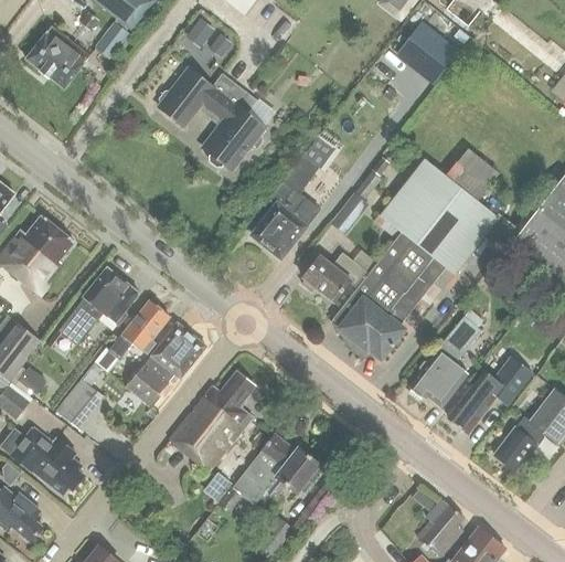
[(95,0),(132,29),(155,0),(156,1),(157,0),(95,0)]
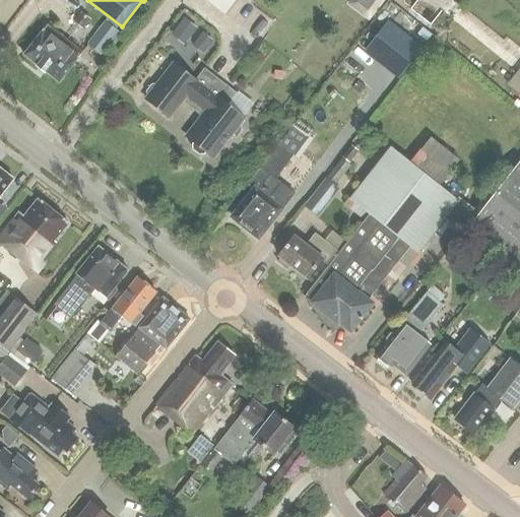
[(74,20),(83,26),(90,17),(81,10),(74,20)]
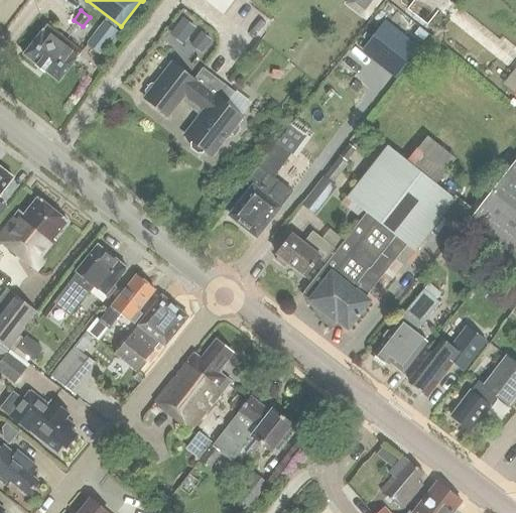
[(195,25),(183,17),(174,28),(185,36),(195,25)]
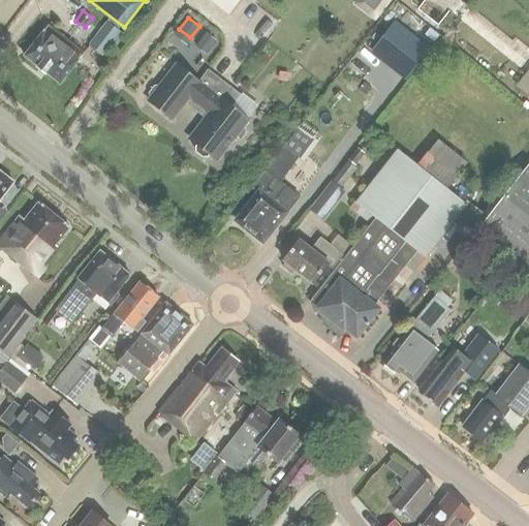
[(88,42),(102,54),(121,30),(106,19),(88,42)]
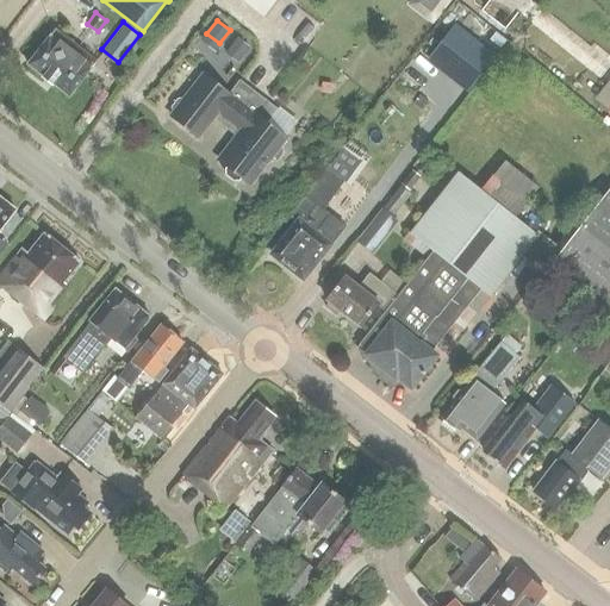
[(47,75),(44,77),(53,83),(54,82),(69,94),(98,58),(55,25),(27,61),(47,75)]
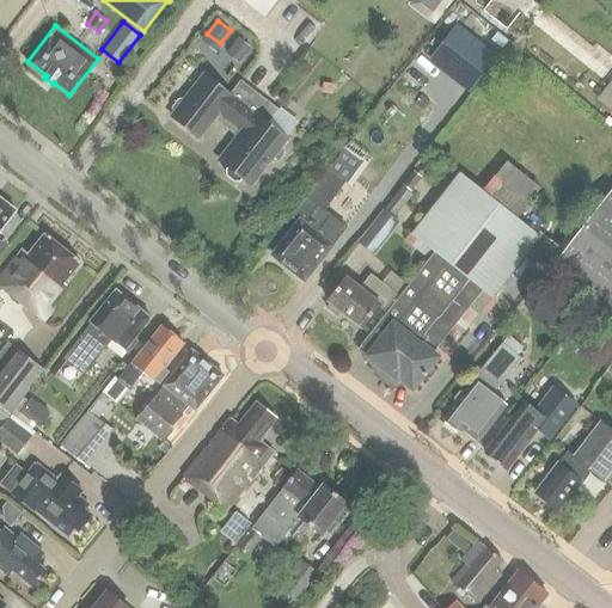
[(433,57),(470,86),(494,56),(457,26),(433,57)]
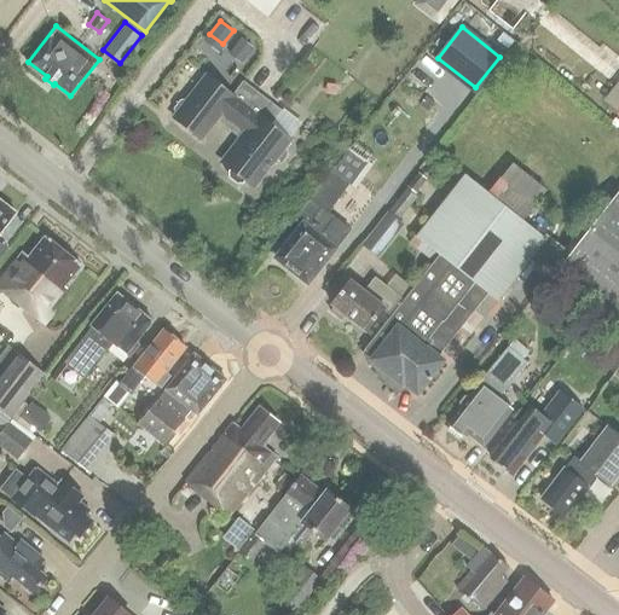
[(241,38),(230,52),(241,61),(252,46),(241,38)]
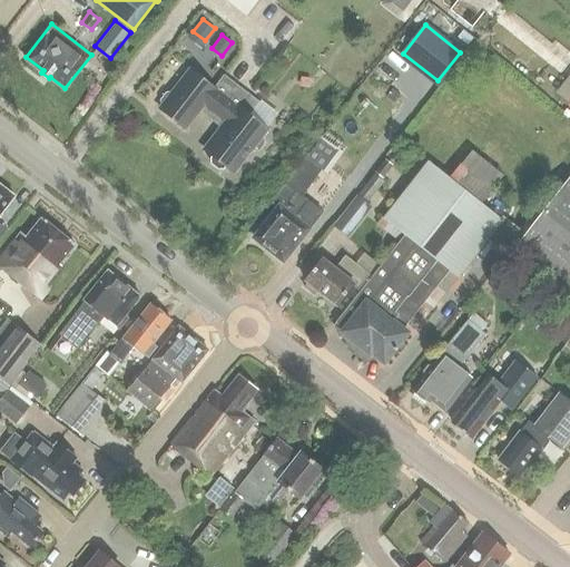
[(231,169),(244,153),(246,154),(251,147),(253,148),(258,148),(264,140),(263,136),(261,134),(267,126),(248,113),(258,99),(223,72),(214,85),(190,68),(173,91),(170,90),(165,90),(159,98),(160,103),(163,104),(159,107),(184,126),(199,106),(205,99),(226,116),(219,126),(216,130),(218,133),(205,149),(212,154),(209,156),(210,162),(218,167),(223,166),(224,164),(231,169)]
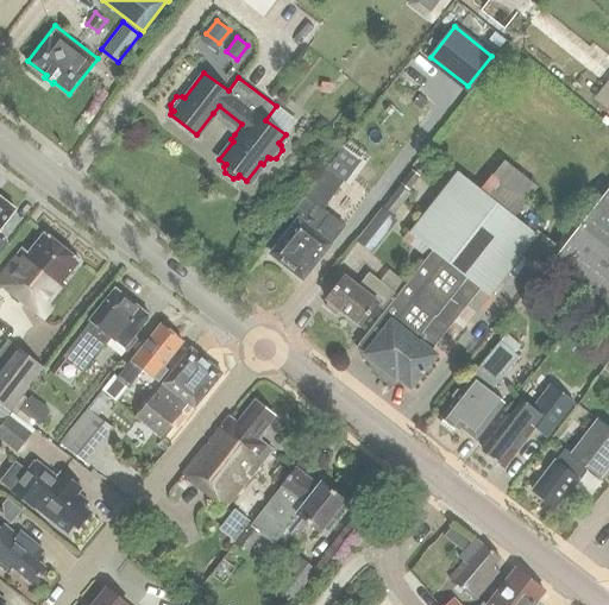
[(496,155),(475,184),(512,212),(534,181),(496,155)]
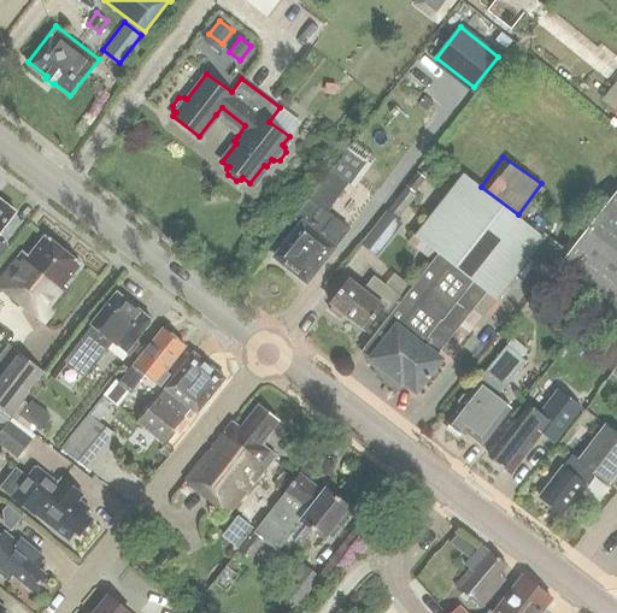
[(301,219),(274,254),(306,280),(347,227),(327,211),(347,181),(328,168),(294,214),(301,219)]
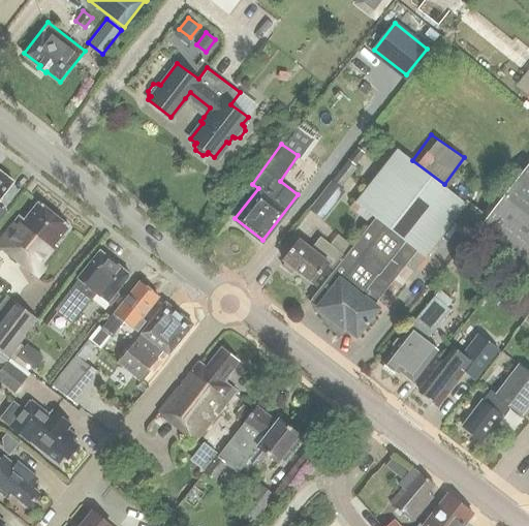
[(358,146),(347,158),(355,163),(365,152),(358,146)]
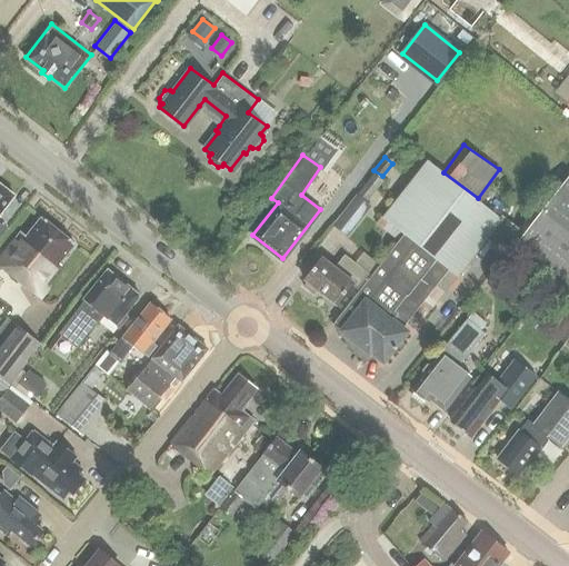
[(486,239),(507,255),(525,232),(502,215),(500,217),(427,160),(383,217),(401,230),(397,236),(369,272),(358,288),(359,288),(359,287),(370,296),(367,300),(366,299),(341,329),(370,351),(371,349),(385,360),(393,347),(396,348),(405,336),(403,335),(407,331),(401,327),(435,284),(445,291),(486,239)]
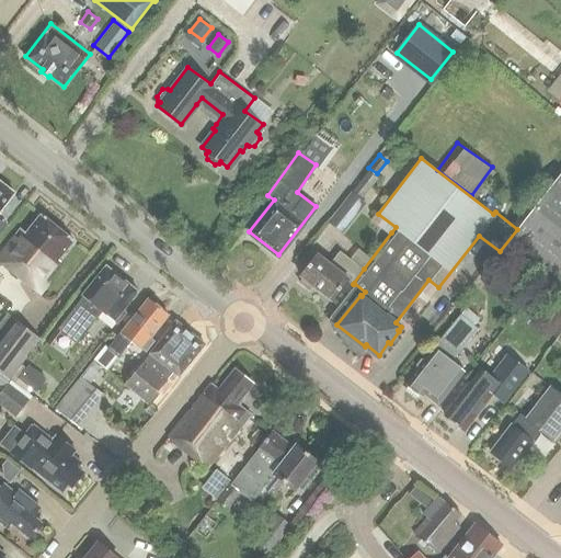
[(560,171),(517,229),(500,251),(560,297),(560,171)]
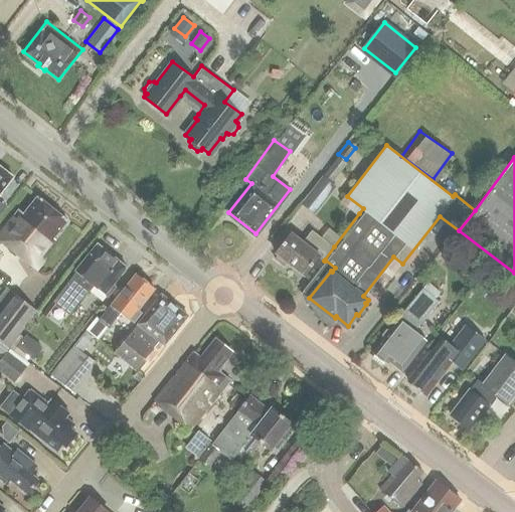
[(0,189),(11,175),(0,166),(0,189)]
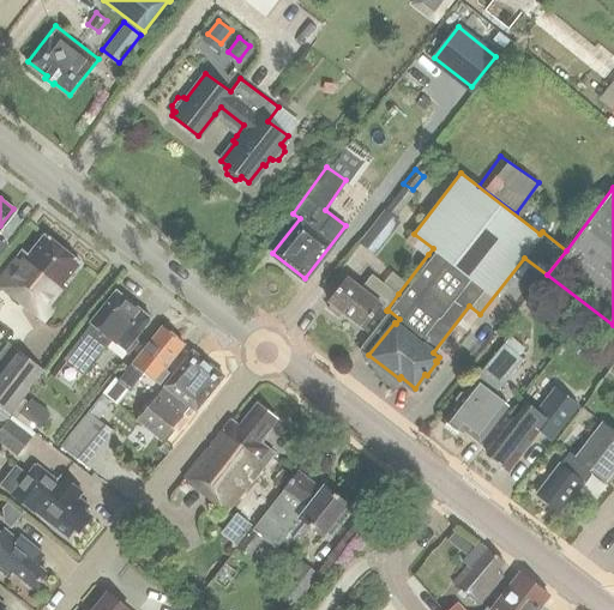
[(374,254),(399,221),(385,209),(360,242),(374,254)]
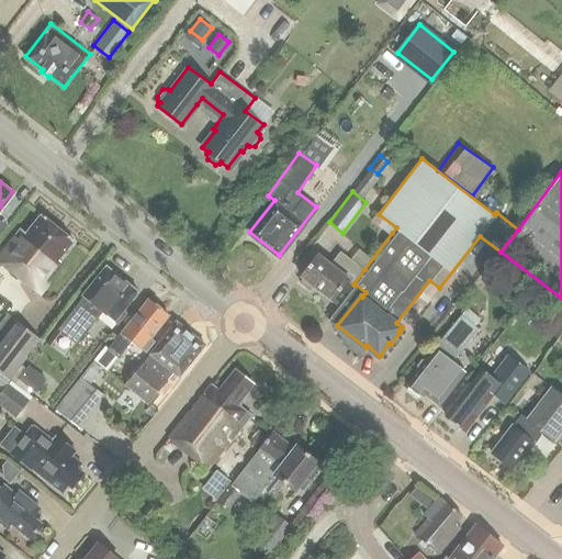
[(375,212),(371,217),(381,225),(392,233),(396,227),(379,214),(375,212)]
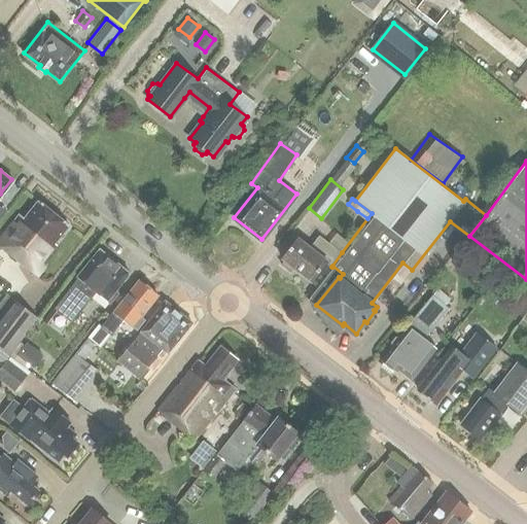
[(56,241),(69,223),(38,200),(25,217),(20,213),(0,237),(0,243),(37,273),(60,245),(56,241)]
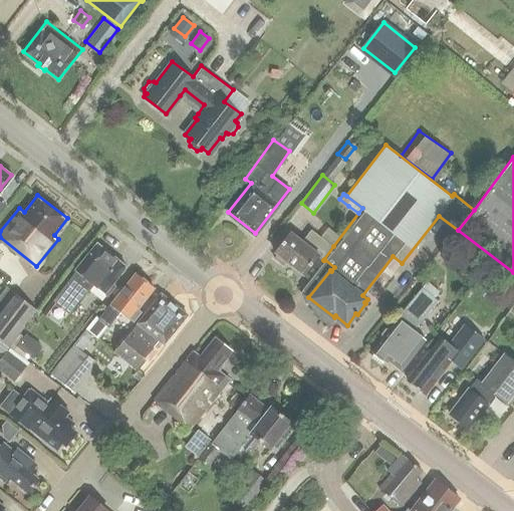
[(277,254),(274,258),(282,264),(285,260),(304,274),(318,255),(323,260),(333,246),(310,229),(301,240),(290,231),(274,251),(277,254)]
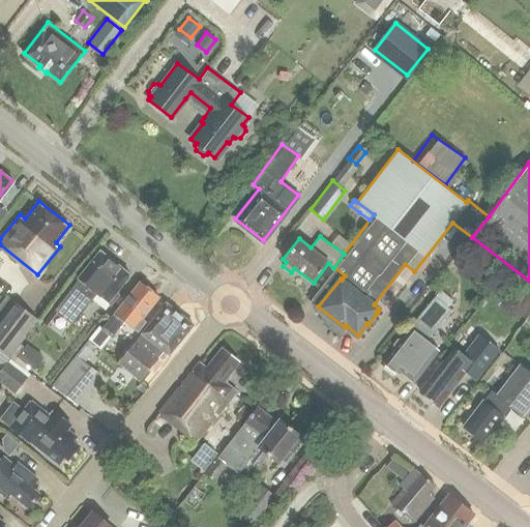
[(130,273),(100,250),(79,277),(55,310),(71,323),(96,292),(111,303),(119,294),(116,291),(130,273)]
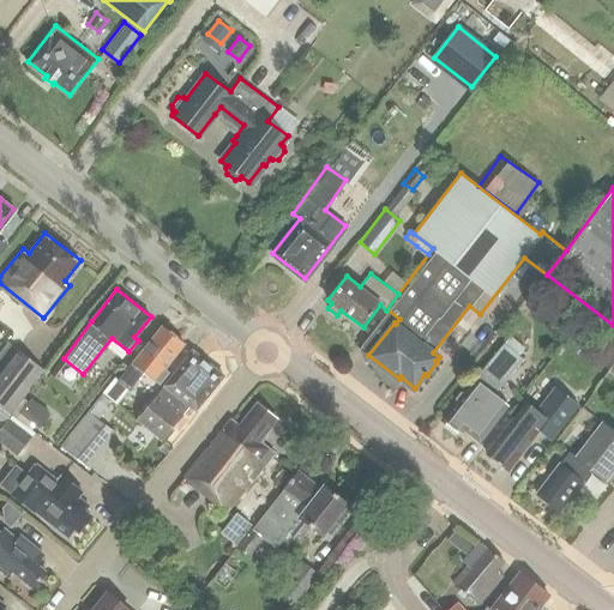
[(131,390),(146,370),(160,381),(168,370),(164,368),(185,343),(161,325),(118,379),(115,376),(103,392),(118,404),(130,388),(131,390)]
